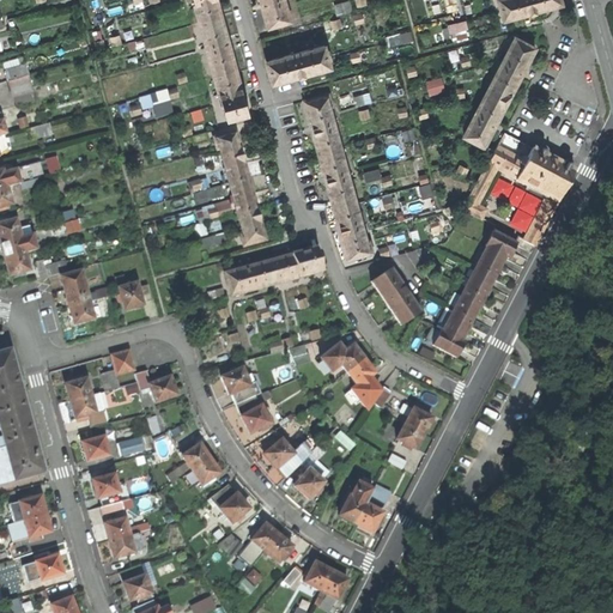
[(194,0),(226,120),(250,114),(244,95),(243,89),(242,89),(229,43),(217,0),(194,0)]
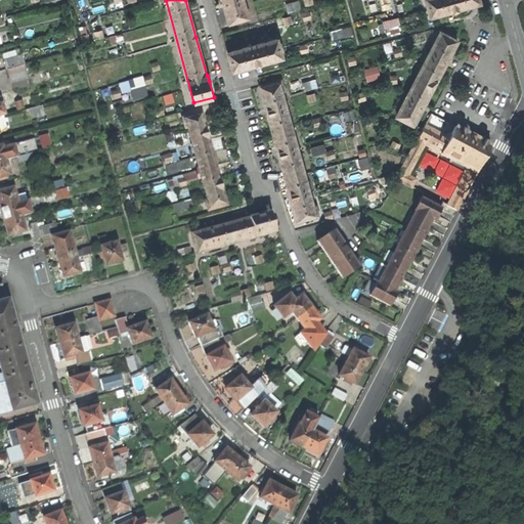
[(244,0),(223,0),(225,5),(230,23),(249,17),(244,0)]
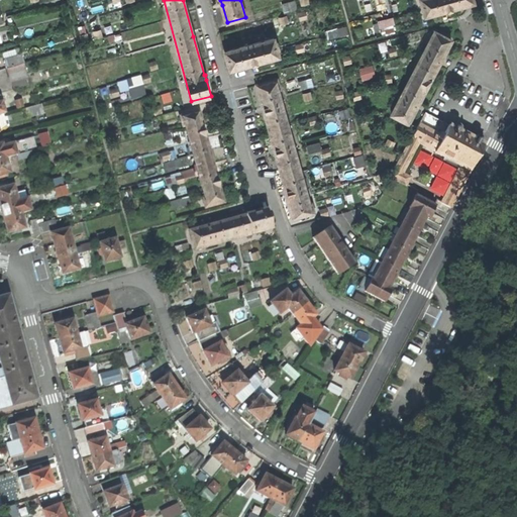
[(420,0),(425,16),(474,2),(473,0),(420,0)]
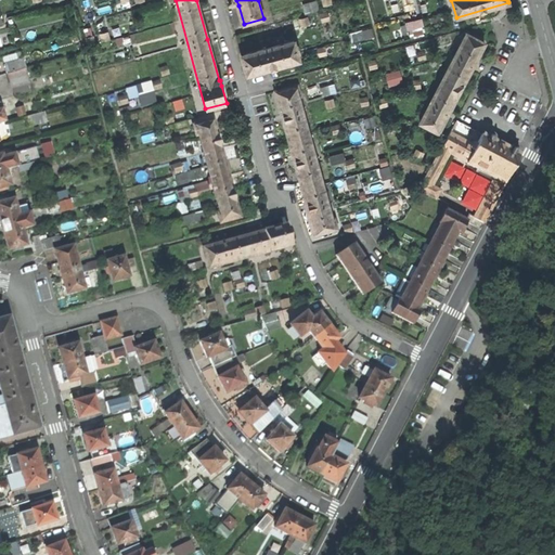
[(307,14),(319,11),(317,1),(304,3),(307,14)]
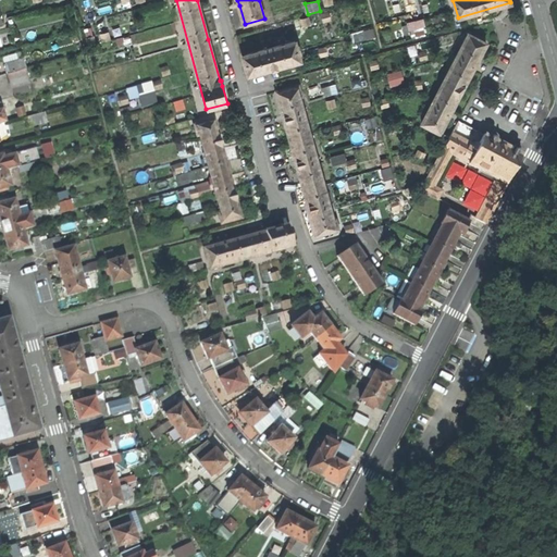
[(345,16),(353,14),(350,5),(343,8),(345,16)]
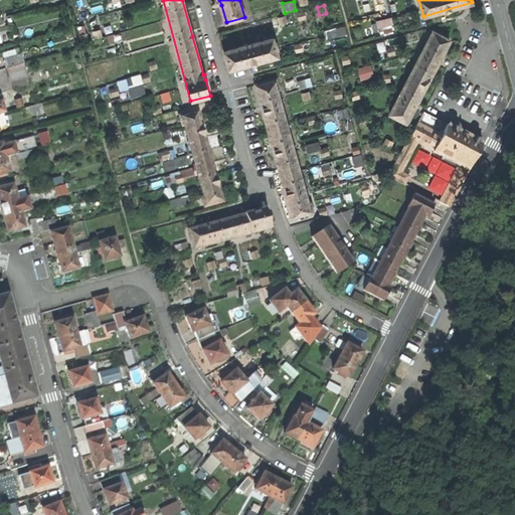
[(303,22),(313,19),(309,7),(300,9),(303,22)]
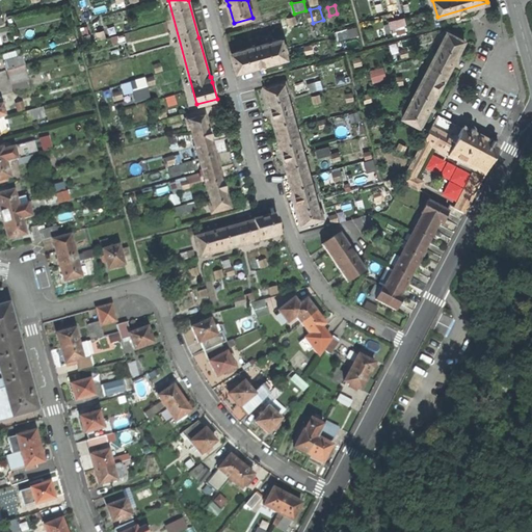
[(277,31),(284,30),(281,18),(274,20),(277,31)]
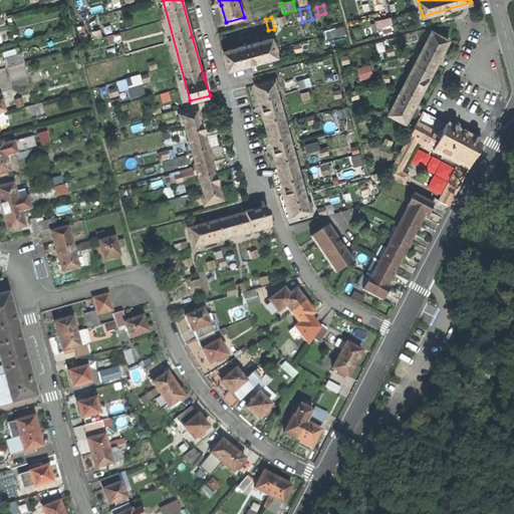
[(275,29),(283,27),(281,19),(273,21),(275,29)]
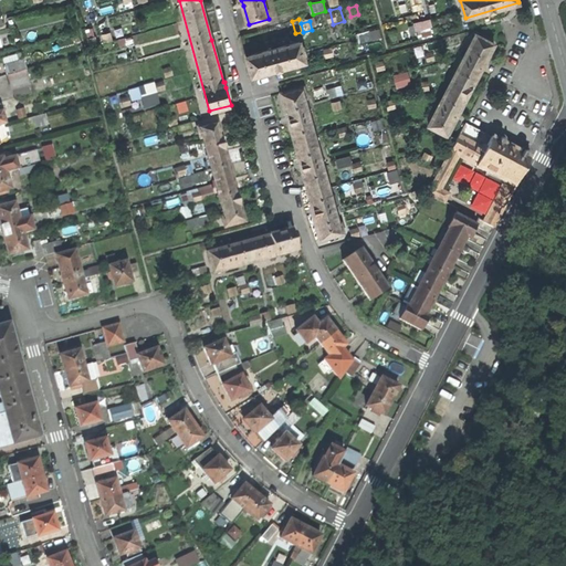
[(360,40),(376,37),(375,30),(359,32),(360,40)]
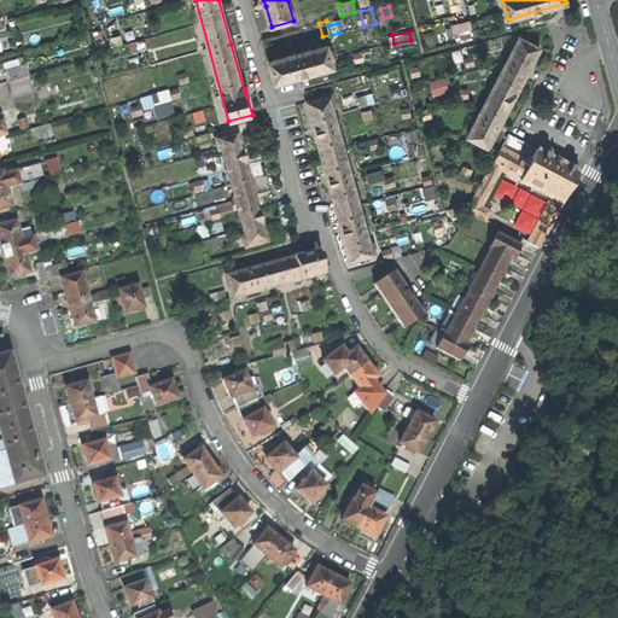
[(520,38),(468,136),(488,147),(502,120),(526,75),(540,48),(520,38)]
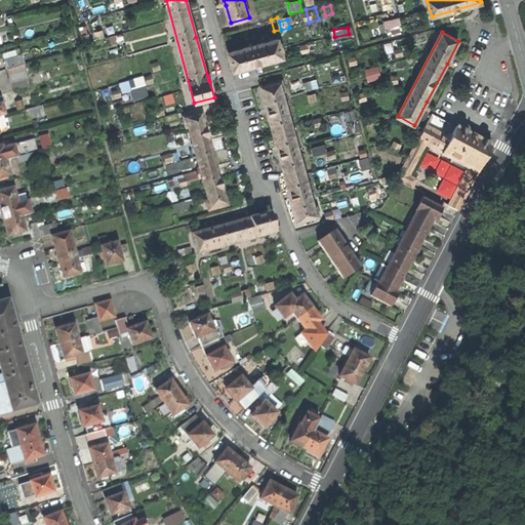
[(83,43),(89,41),(88,35),(81,37),(83,43)]
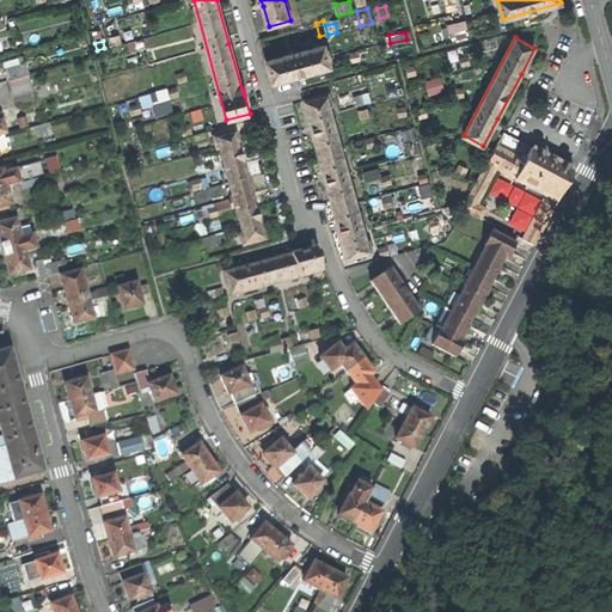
[(331,66),(324,44),(267,61),(269,71),(273,83),(331,66)]
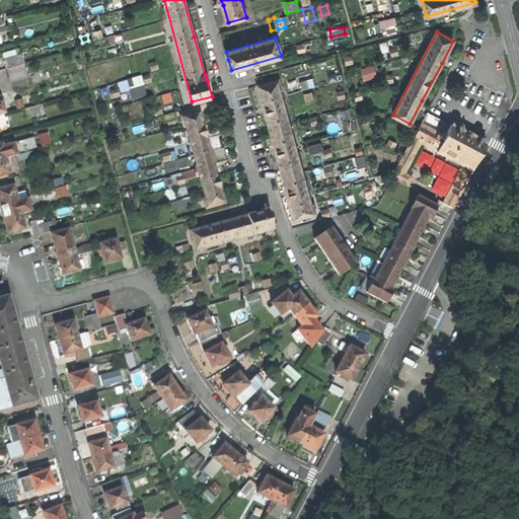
[(291,56),(300,54),(298,44),(288,47),(291,56)]
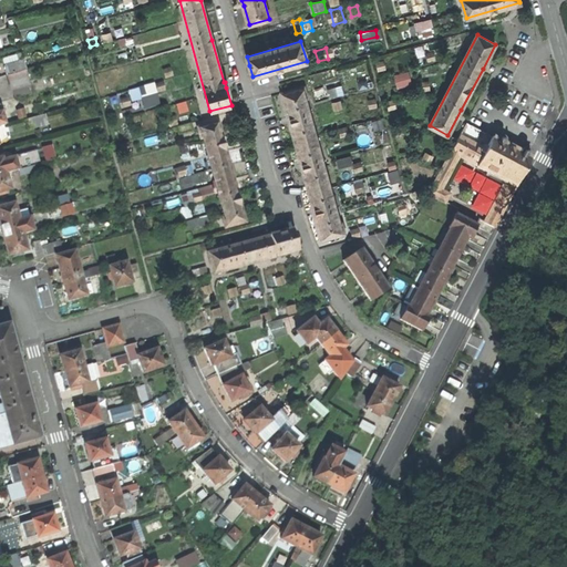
[(21,53),(2,59),(4,65),(3,66),(6,75),(27,70),(24,61),(23,61),(21,53)]
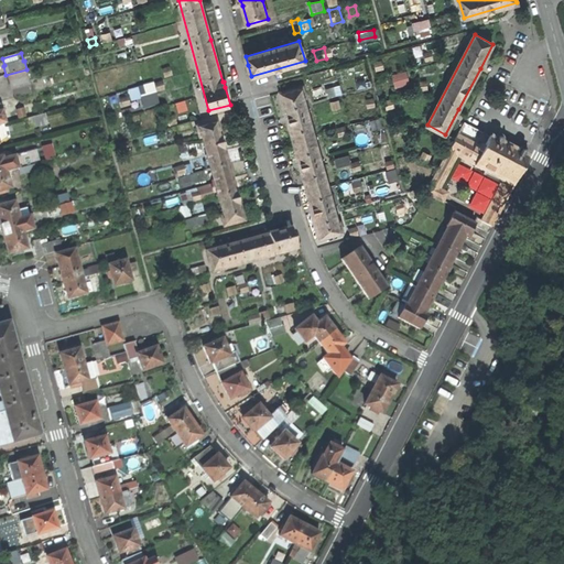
[(29,78),(26,69),(6,75),(9,84),(29,78)]
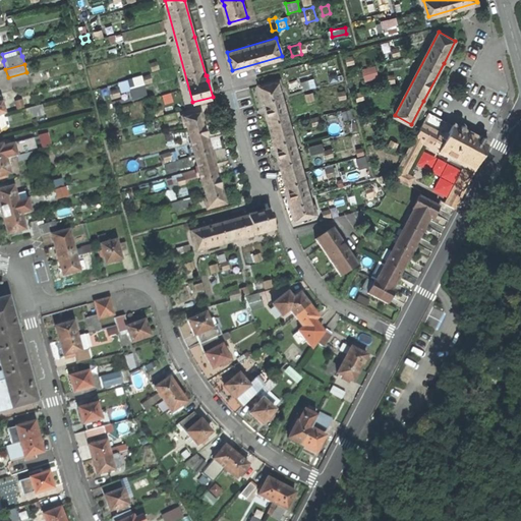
[(366,80),(378,76),(374,66),(363,69),(366,80)]
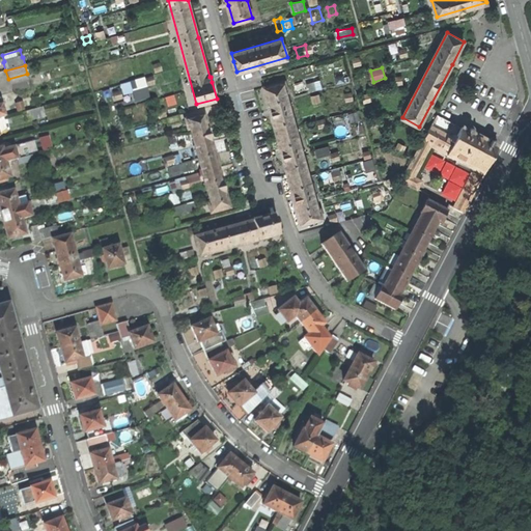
[(136,102),(150,98),(145,77),(130,81),(136,102)]
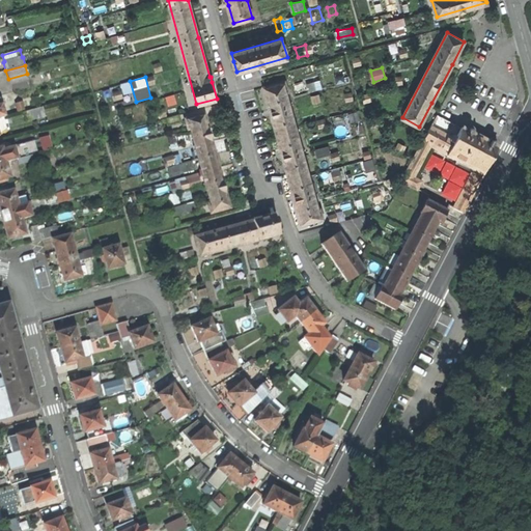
[(302,223),(322,218),(319,210),(318,210),(285,91),(286,90),(284,82),(264,88),(271,112),(282,152),(296,202),(302,223)]
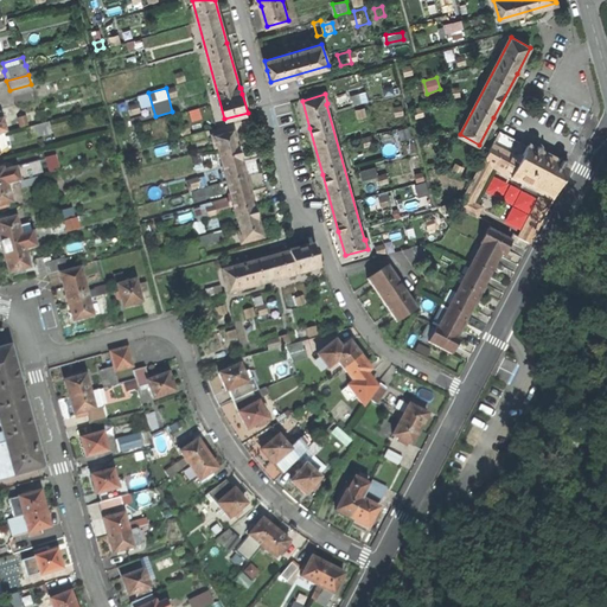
[(359,94),(351,96),(353,106),(362,103),(359,94)]
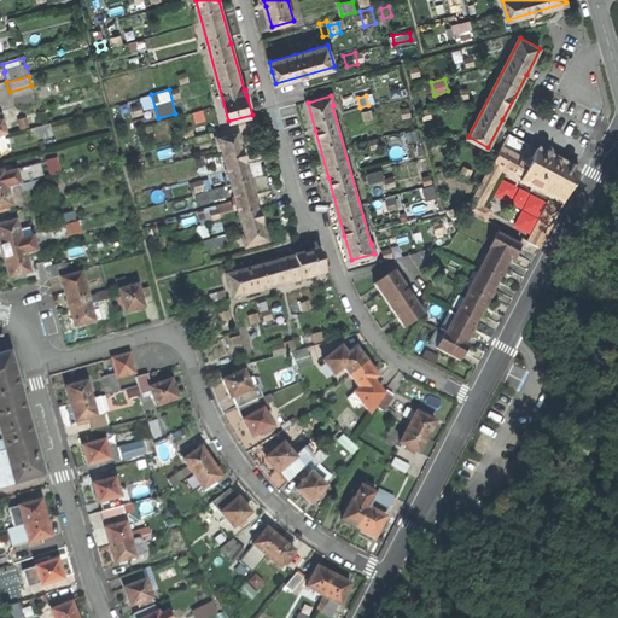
[(133,115),(146,111),(143,98),(129,101),(133,115)]
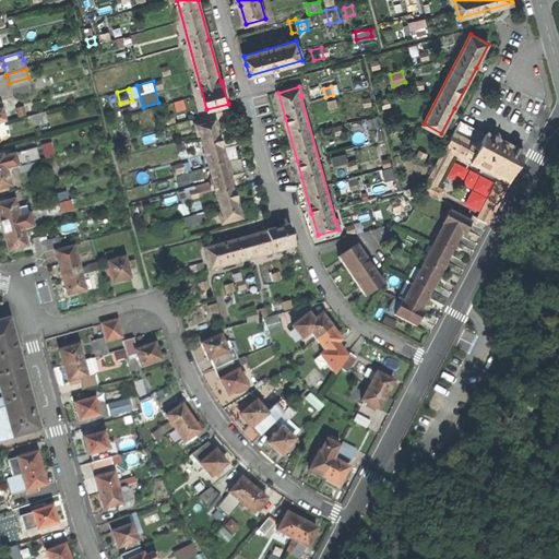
[(336,99),(328,102),(333,126),(342,123),(336,99)]
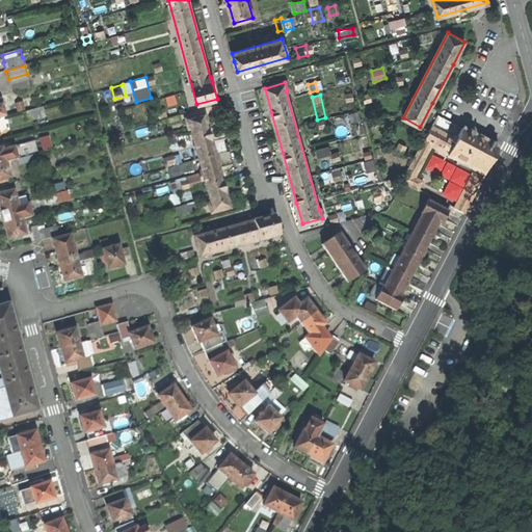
[(18,111),(28,109),(26,101),(16,104),(18,111)]
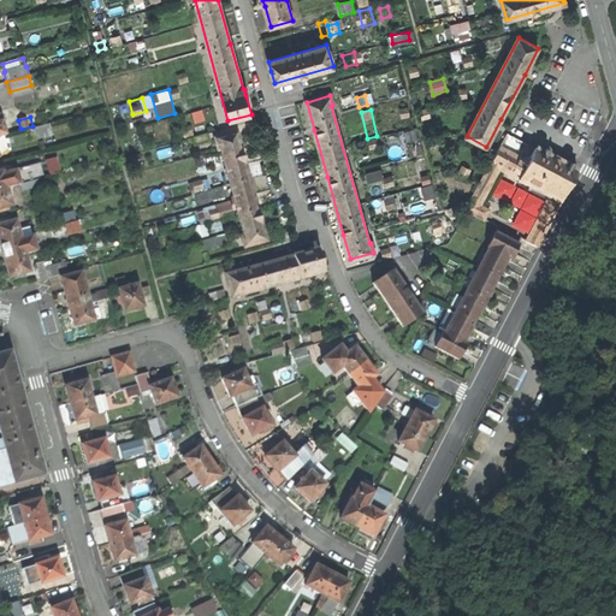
[(45,124),(27,129),(30,141),(48,136),(45,124)]
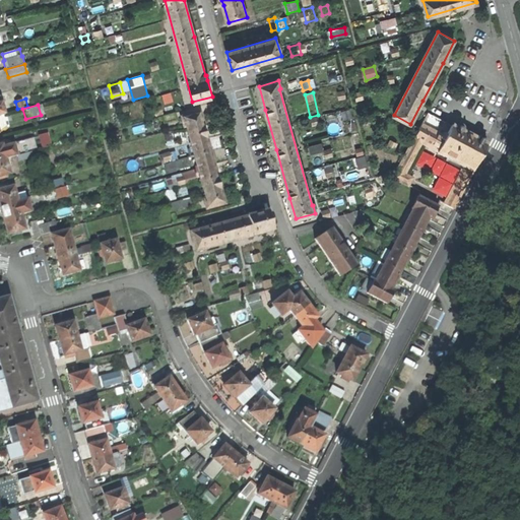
[(164,123),(177,120),(175,113),(161,117),(164,123)]
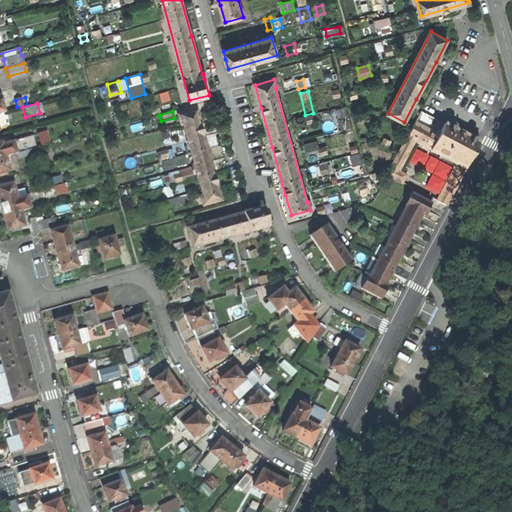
[(204,204),(220,200),(218,192),(215,180),(212,167),(208,154),(205,142),(201,129),(198,116),(196,111),(180,115),(182,124),(183,123),(202,196),(201,196),(204,204)]
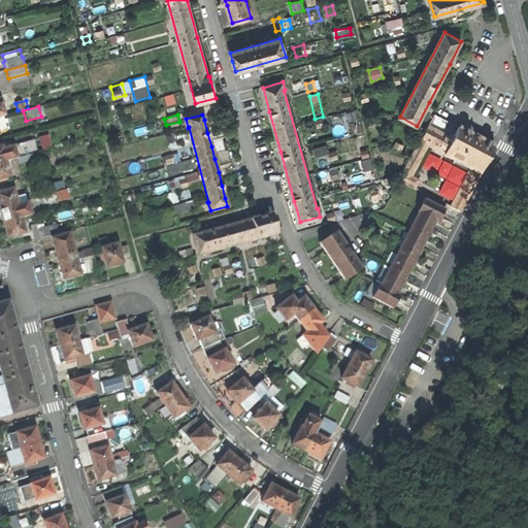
[(365,120),(368,128),(376,125),(374,117),(365,120)]
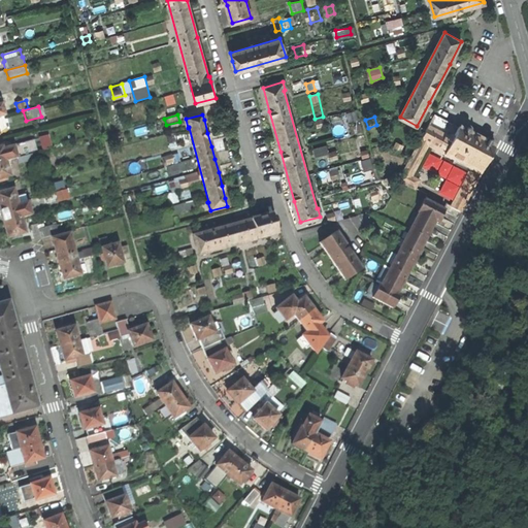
[(352,133),(362,130),(361,124),(351,127),(352,133)]
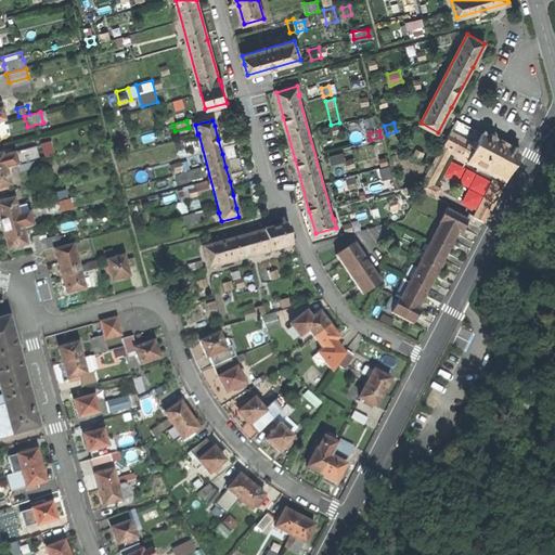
[(450,132),(446,130),(434,153),(438,156),(450,133),(450,132)]
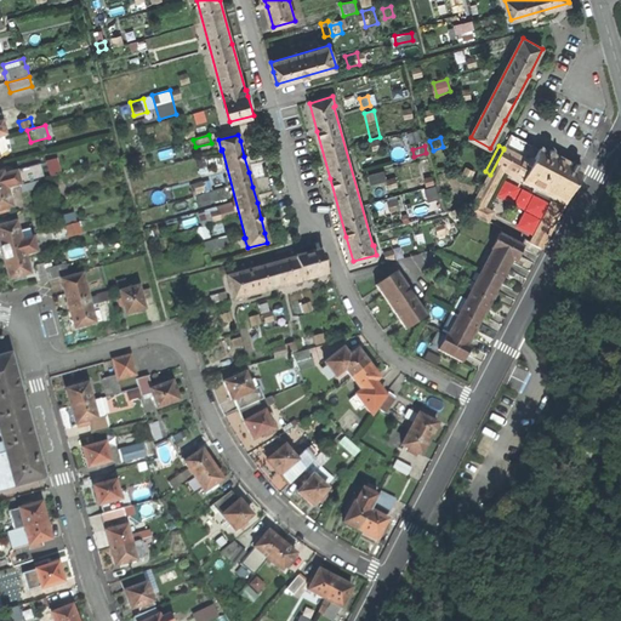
[(528,161),(503,149),(490,175),(471,212),(488,222),(493,212),(482,206),(501,169),(523,181),(523,182),(554,199),(531,244),(541,249),(582,172),(579,171),(580,169),(580,166),(579,164),(577,163),(575,161),(573,163),(570,164),(569,165),(562,161),(553,157),(553,154),(553,153),(553,151),(552,149),(551,148),(548,148),(547,148),(545,149),(542,152),(540,151),(534,161),(529,159),(528,161)]
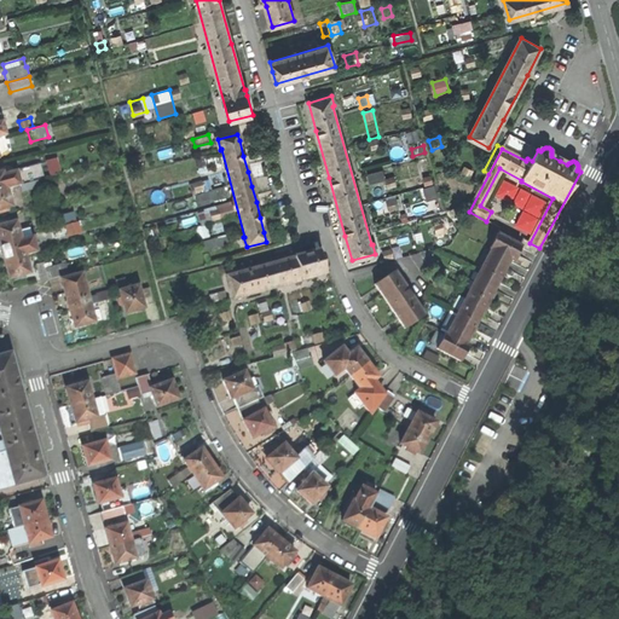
[(200,174),(207,173),(204,167),(206,167),(203,156),(195,158),(197,169),(198,169),(200,174)]
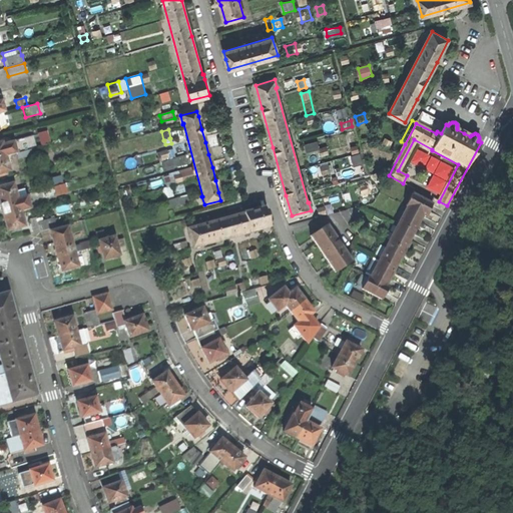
[(347,154),(359,151),(355,136),(350,137),(353,146),(346,148),(347,154)]
